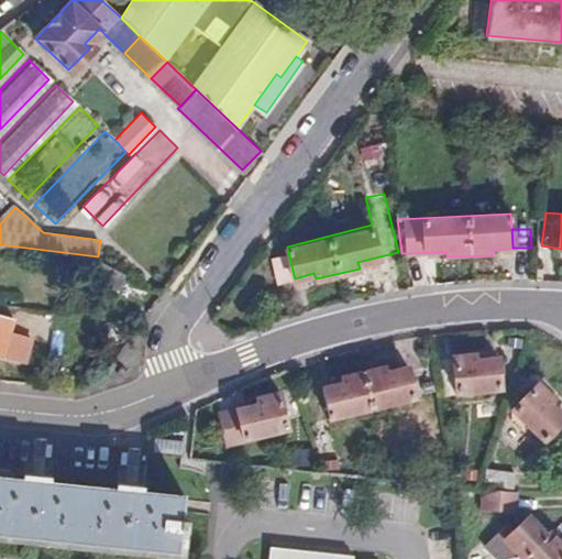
[(294,275),(287,249),(270,253),(276,281),(294,275)]
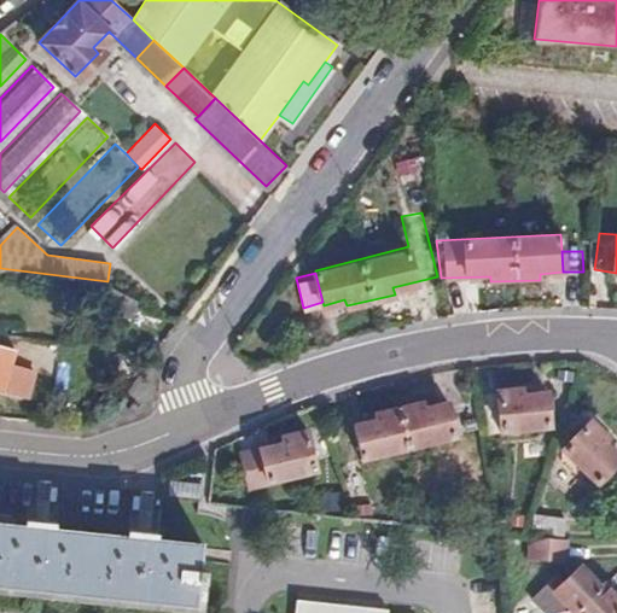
[(116,325),(131,314),(109,287),(95,298),(116,325)]
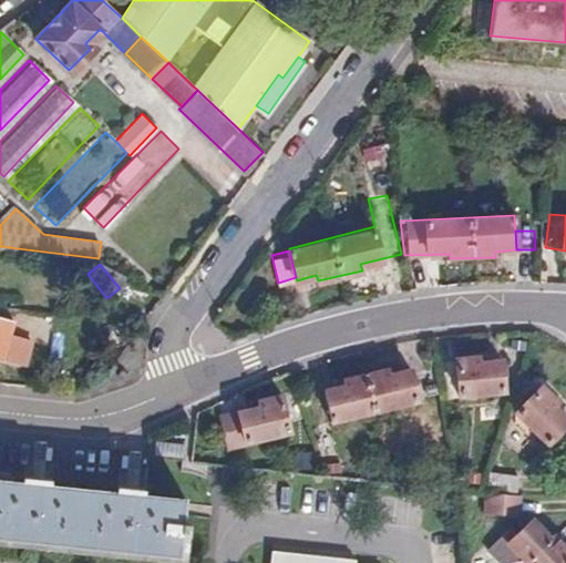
[(0,357),(2,358),(13,321),(0,317),(0,357)]
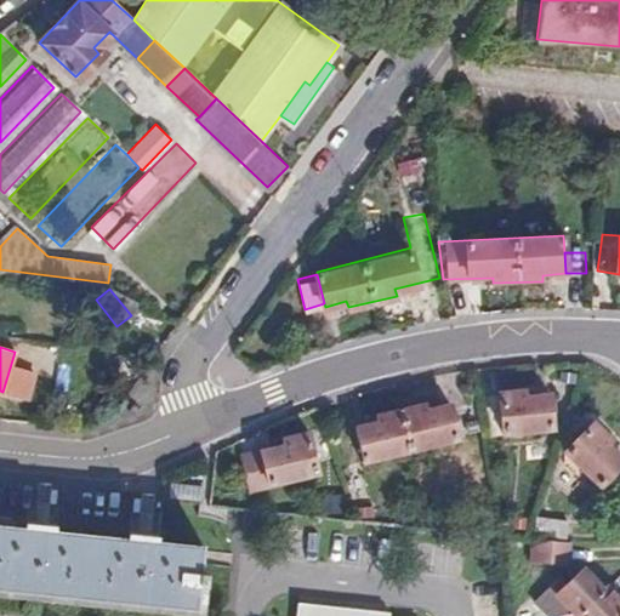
[(499,392),(484,394),(487,423),(502,421),(504,432),(552,426),(547,391),(524,393),(523,387),(499,389),(499,392)]
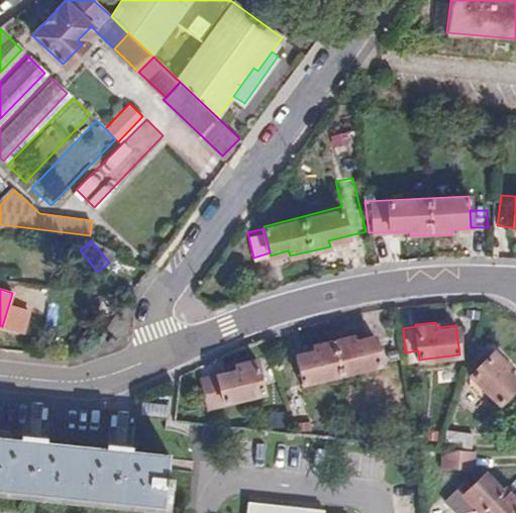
[(303,382),(381,364),(381,357),(399,354),(395,333),(377,338),(375,334),(354,340),(353,334),(314,344),(314,349),(295,354),(303,382)]
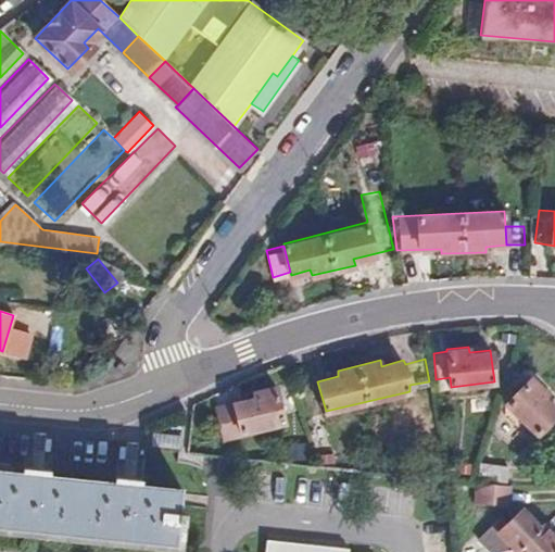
[(549,391),(531,375),(504,402),(535,434),(554,414),(554,405),(544,396),(549,391)]
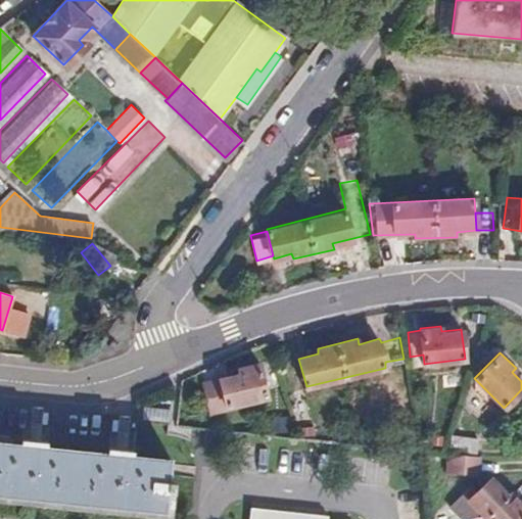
[(274,360),(238,370),(246,402),(266,396),(263,384),(281,380),(274,360)]
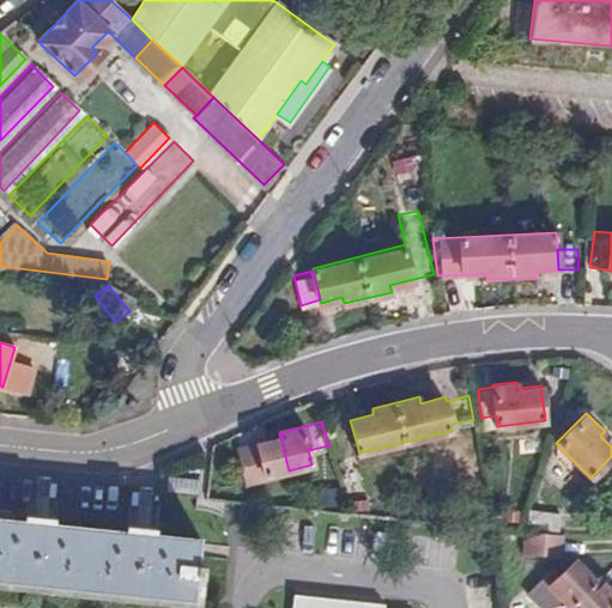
[(289,470),(279,433),(273,435),(276,441),(256,447),(265,476),(289,470)]
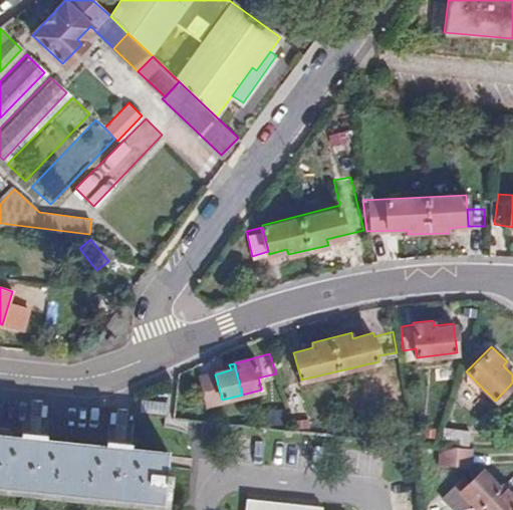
[(299,393),(284,397),(293,424),(308,419),(299,393)]
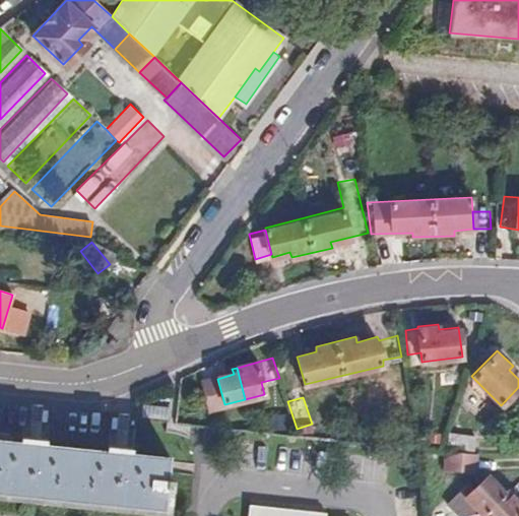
[(30,440),(35,403),(21,402),(18,439),(30,440)]
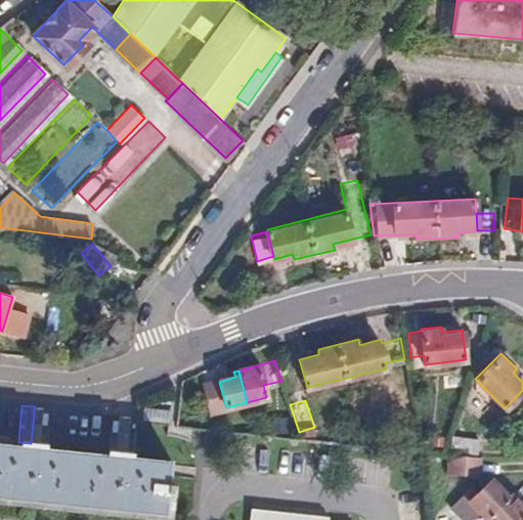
[(120,416),(106,415),(104,450),(117,451),(120,416)]
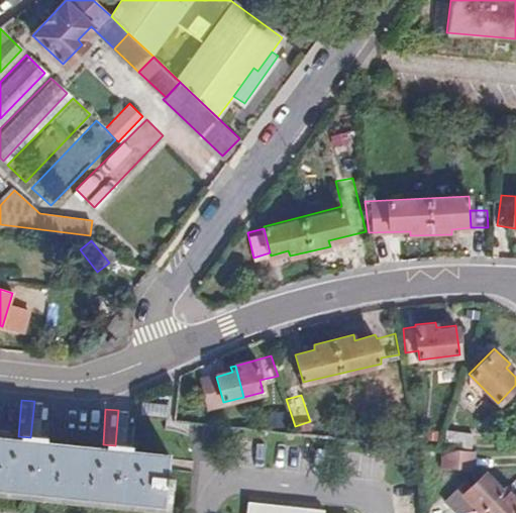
[(445,431),(443,443),(468,445),(468,433),(445,431)]
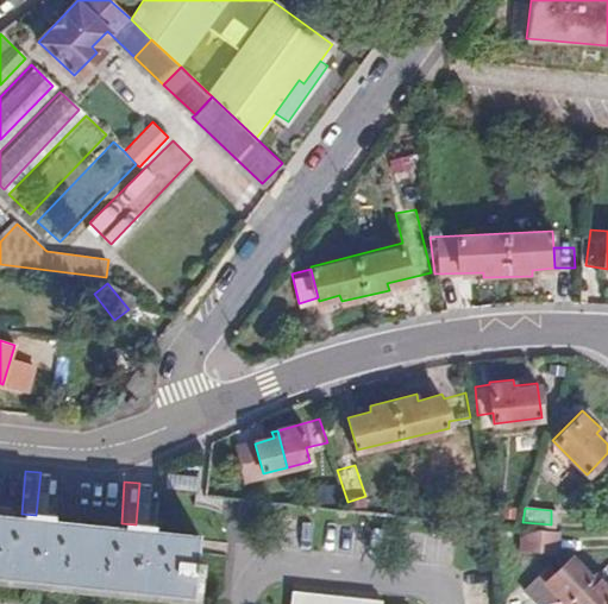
[(136,524),(121,523),(120,528),(35,520),(36,515),(22,514),(20,518),(0,515),(0,577),(193,596),(198,536),(136,530),(136,524)]
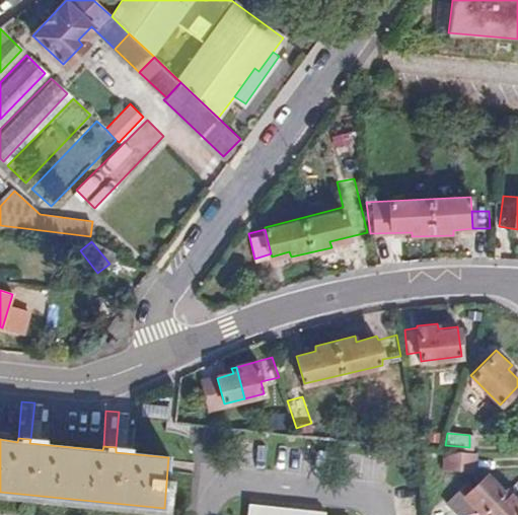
[(444,467),(473,470),(475,454),(445,452),(444,467)]
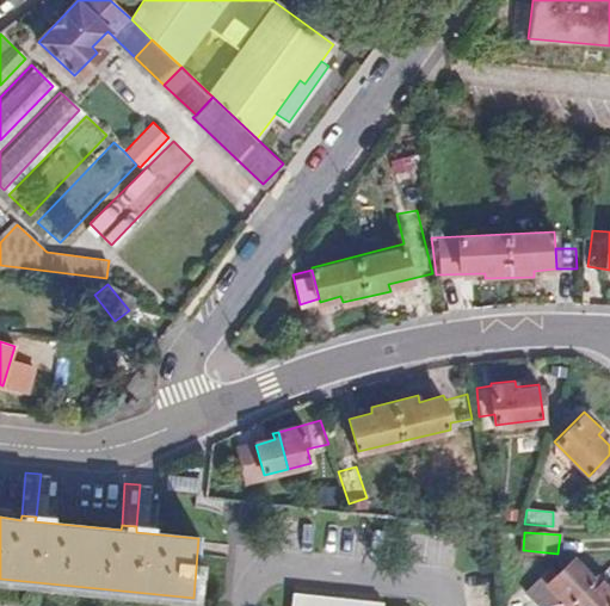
[(568,601),(591,579),(572,560),(548,582),(568,601)]
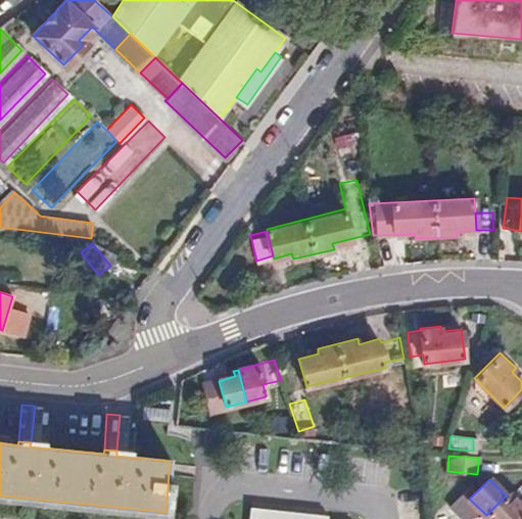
[(457,492),(445,502),(459,518),(462,518),(472,512),(457,492)]
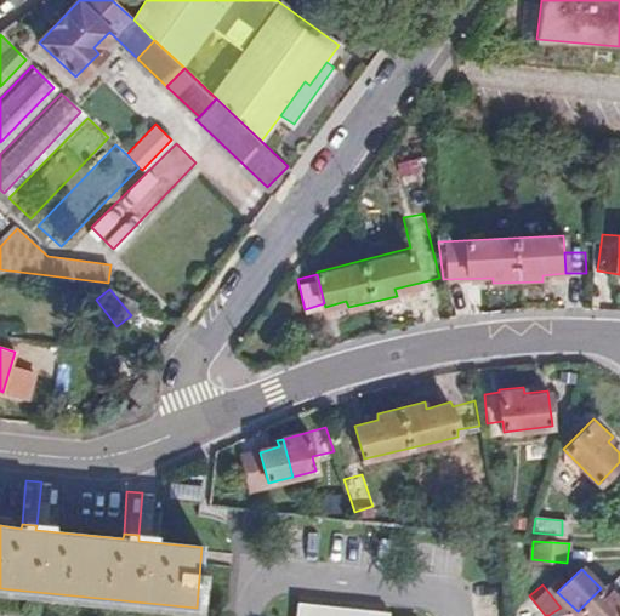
[(578,611),(572,615),(573,615),(618,615),(619,614),(619,603),(603,586),(601,588),(578,611)]
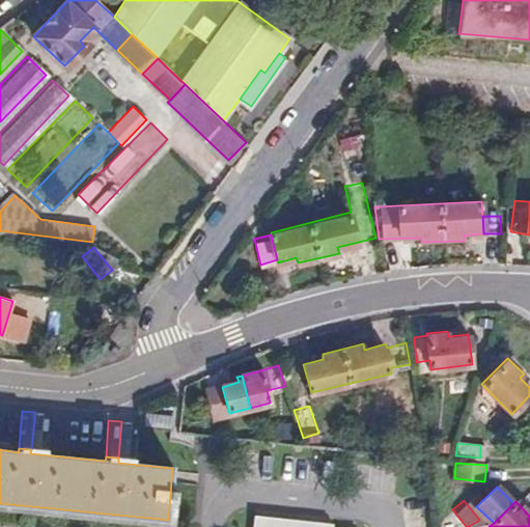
[(253,526),(361,526),(362,524),(332,521),(333,514),(256,506),(253,526)]
